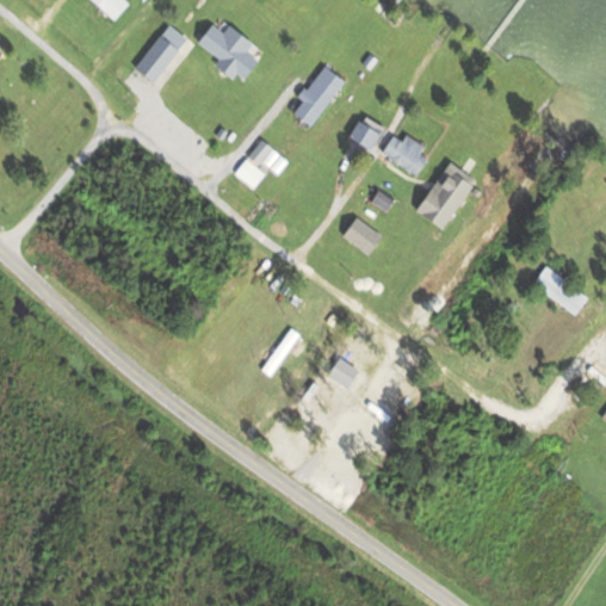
[(91,0),(116,23),(131,6),(124,0),(91,0)]
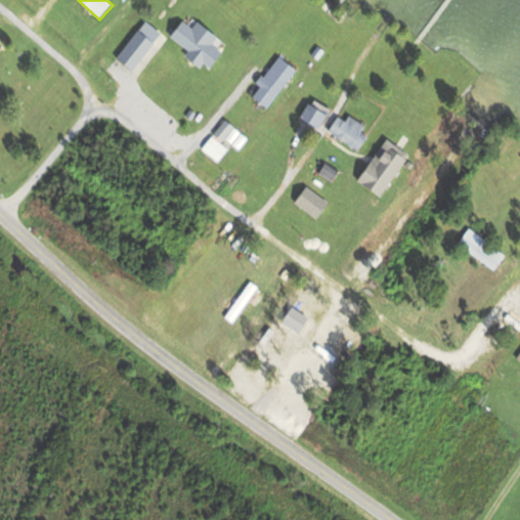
[(145,20),(116,57),(131,69),(160,33),(145,20)]
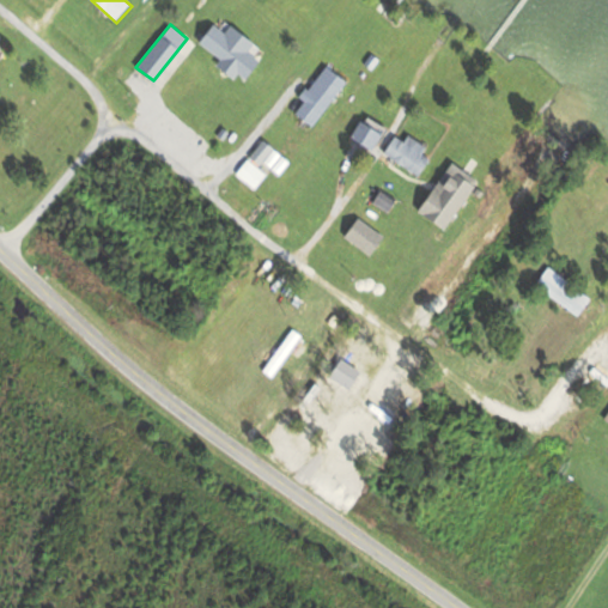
[(214,25),(200,43),(222,59),(218,64),(235,76),(238,71),(248,78),(260,62),(247,53),(254,43),(230,25),(224,32),(214,25)]
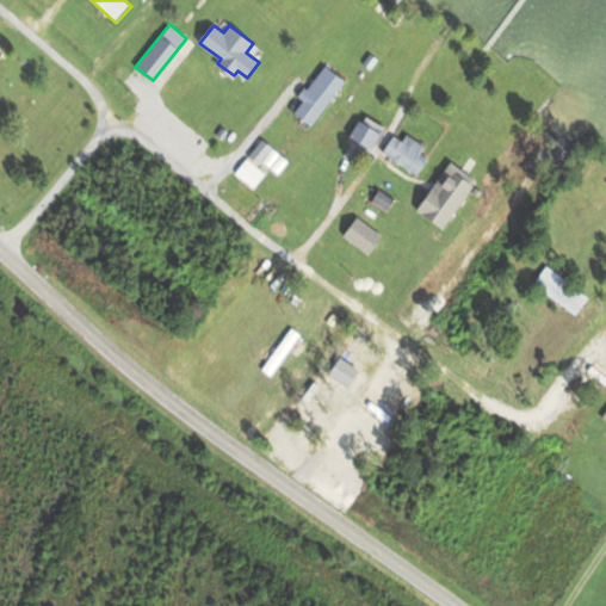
[(370,54),(362,65),(370,70),(378,60),(370,54)]
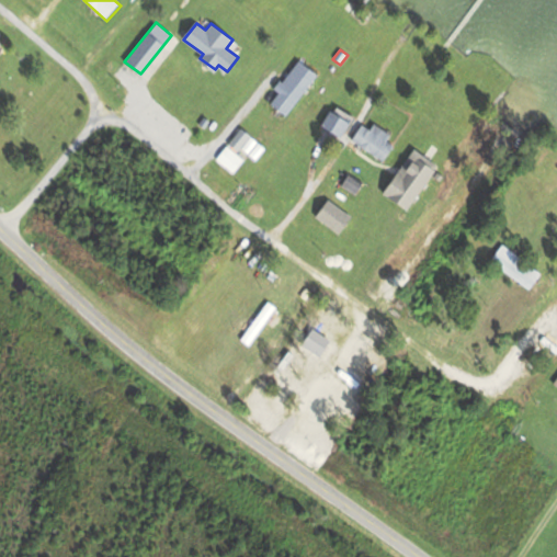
[(297,60),(275,90),(280,92),(272,102),(287,114),(317,76),(297,60)]
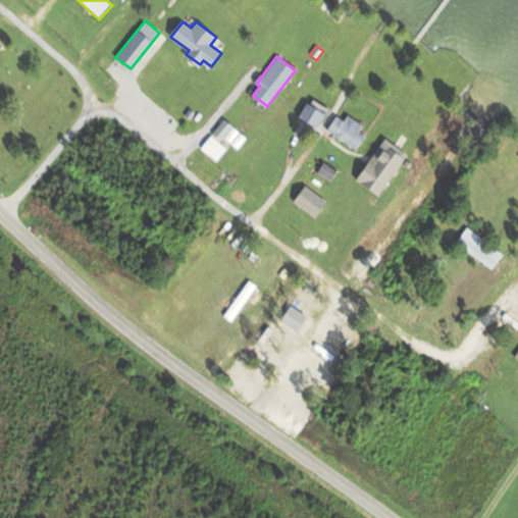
[(307,102),(298,116),(317,128),(326,114),(307,102)]
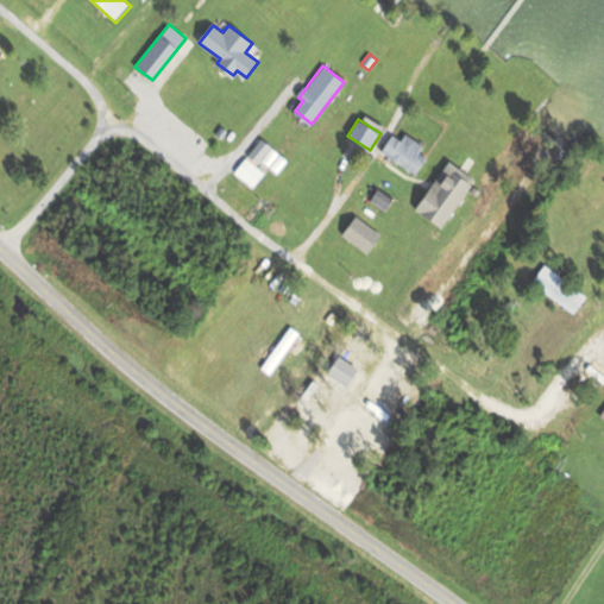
[(394,134),(383,152),(416,174),(426,159),(417,153),(422,146),(404,134),(402,139),(394,134)]
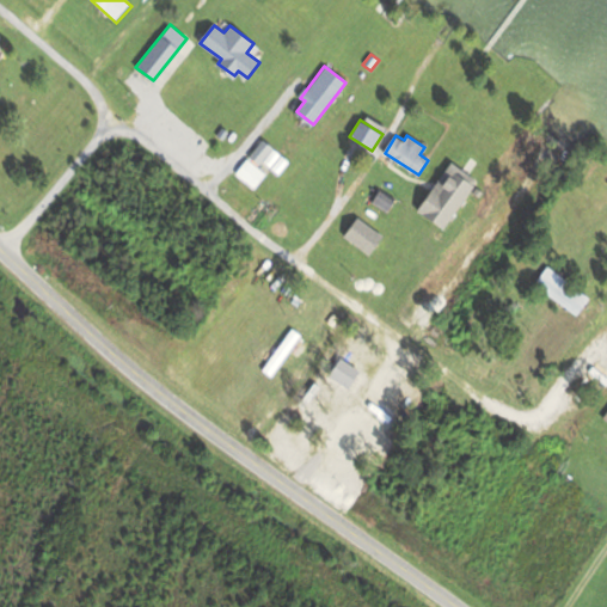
[(263,140),(250,154),(259,163),(273,148),(263,140)]
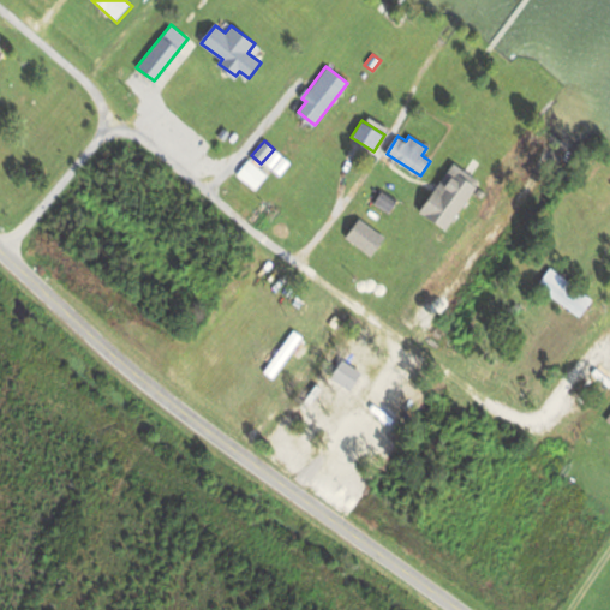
[(249,162),(239,174),(255,187),(265,175),(249,162)]
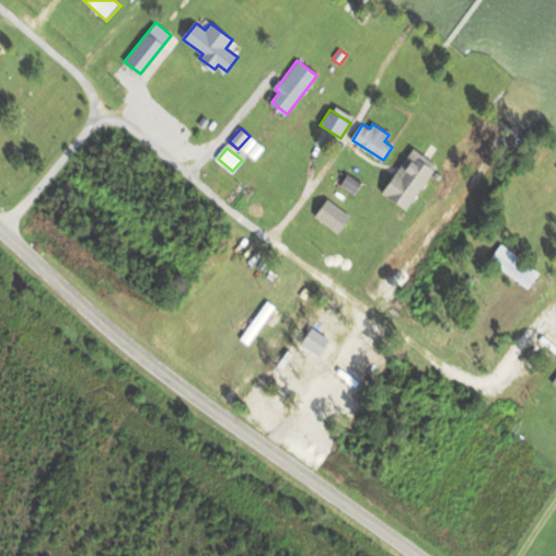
[(382,193),(406,210),(437,166),(413,149),(382,193)]
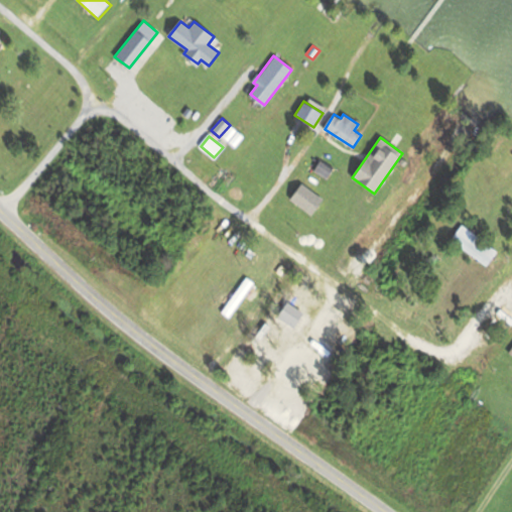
[(320,161),(313,171),(327,178),(333,168),(320,161)]
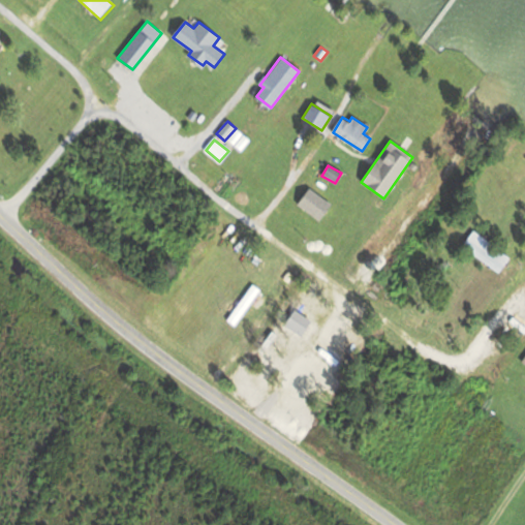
[(310,191),(299,206),(319,221),(330,207),(310,191)]
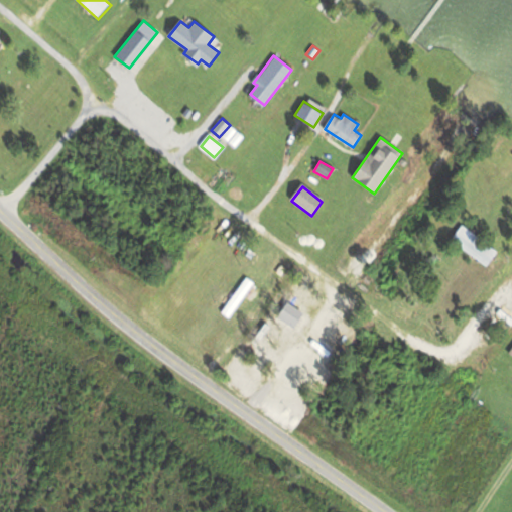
[(461,226),(451,241),(486,265),(496,251),(461,226)]
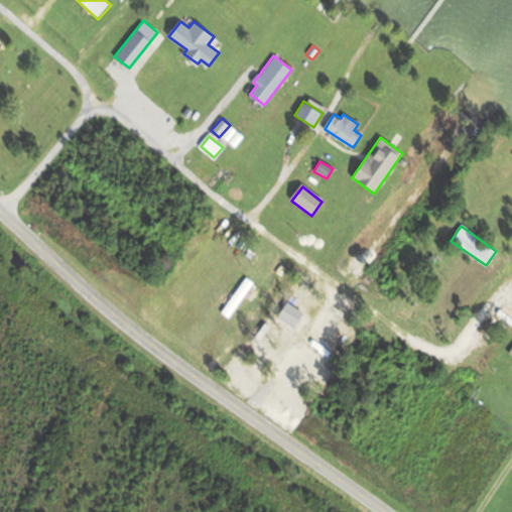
[(485,263),(493,269),(511,245),(511,238),(507,235),(485,263)]
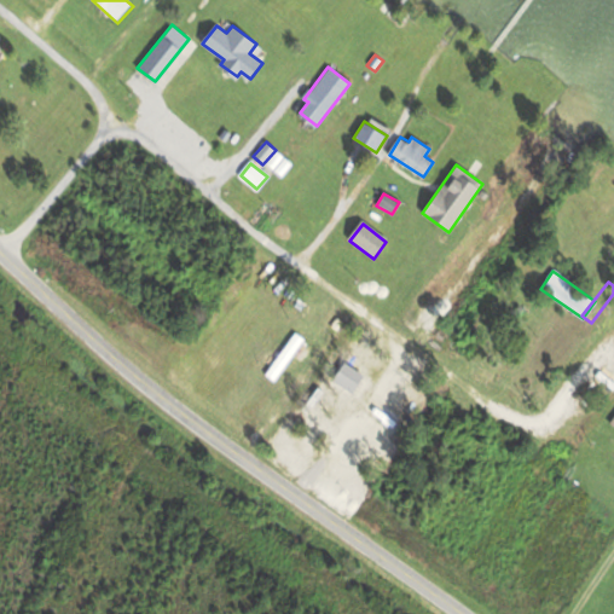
[(267,381),(278,388),(307,346),(295,337),(267,381)]
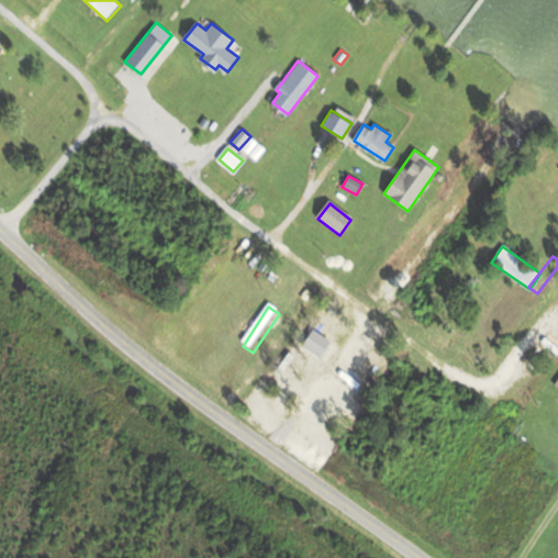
[(312,331),(303,345),(322,356),(331,342),(312,331)]
